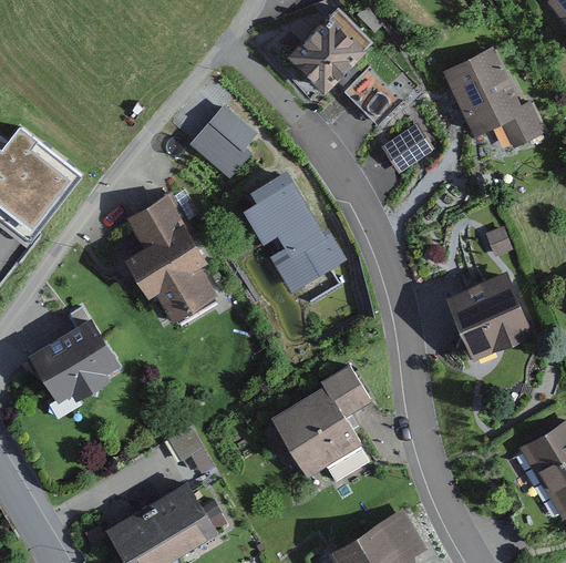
[(271,0),(277,12),(304,0),(271,0)]
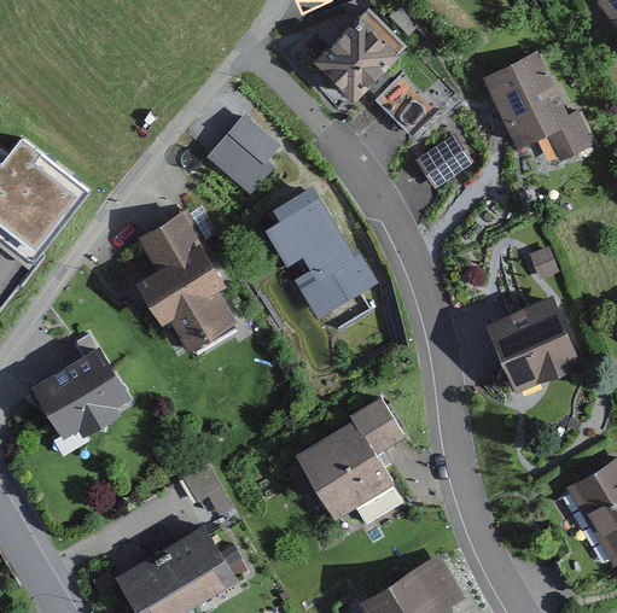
[(594,0),(616,29),(616,0),(594,0)]
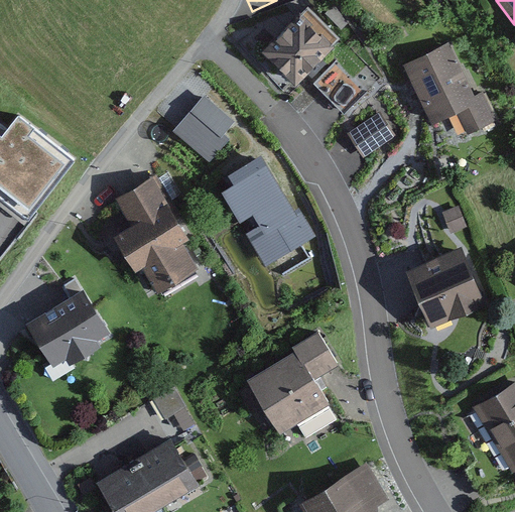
[(303,3),(256,51),(294,88),(342,38),(303,3)]
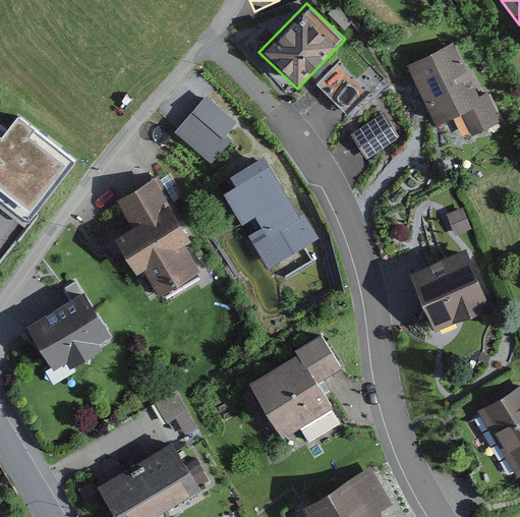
[(451,39),(404,60),(434,126),(452,118),(461,138),(504,119),(490,92),(477,98),(451,39)]
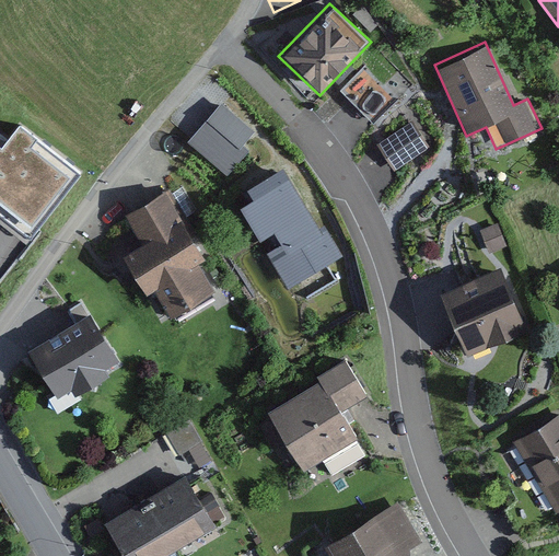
[(221,100),(189,140),(230,172),(249,148),(242,142),(254,126),(221,100)]
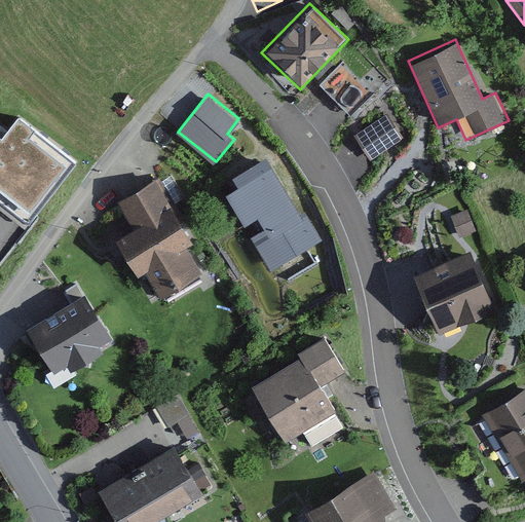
[(390,110),(352,135),(372,163),(409,139),(390,110)]
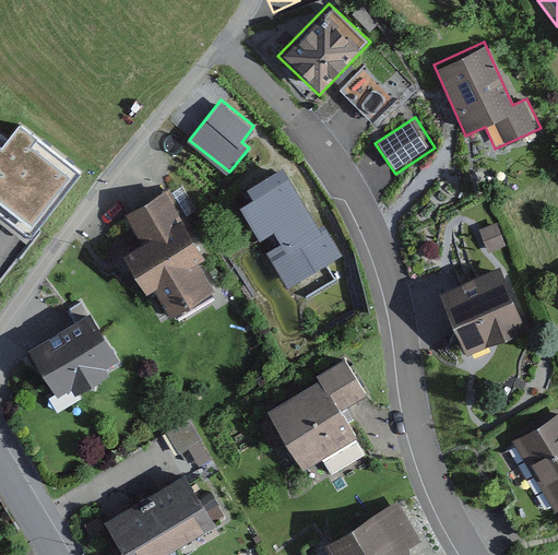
[(0,214),(30,236),(80,169),(18,122),(9,133),(0,127),(0,214)]
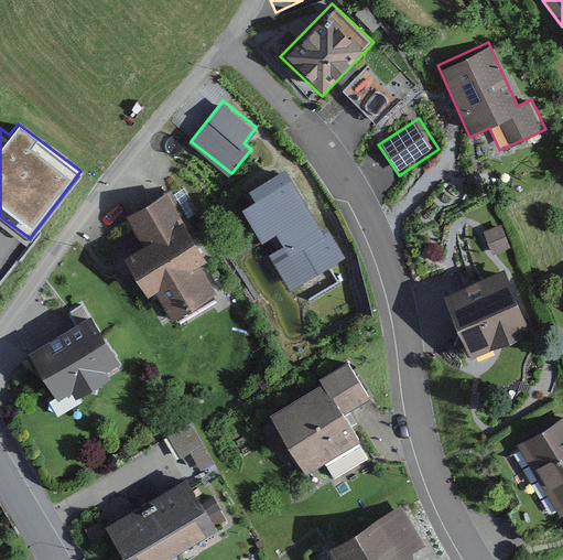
[(293,178),(241,212),(293,291),(345,257),(293,178)]
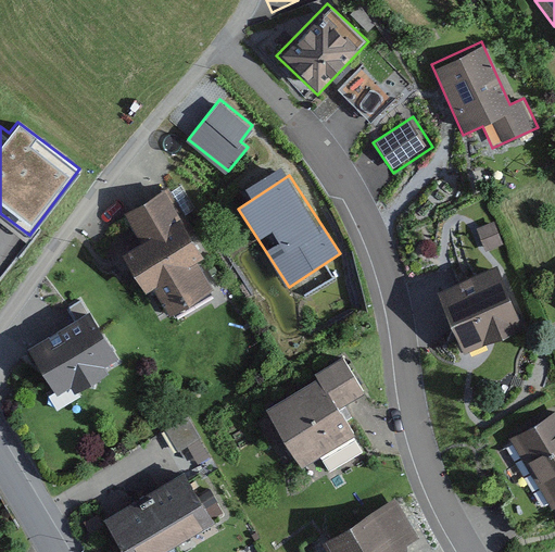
[(159,195),(127,214),(140,237),(121,249),(165,323),(217,292),(159,195)]
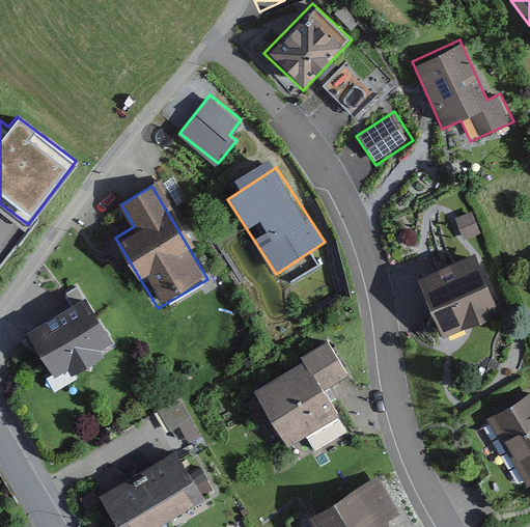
[(478,253),(420,275),(443,336),(501,314),(478,253)]
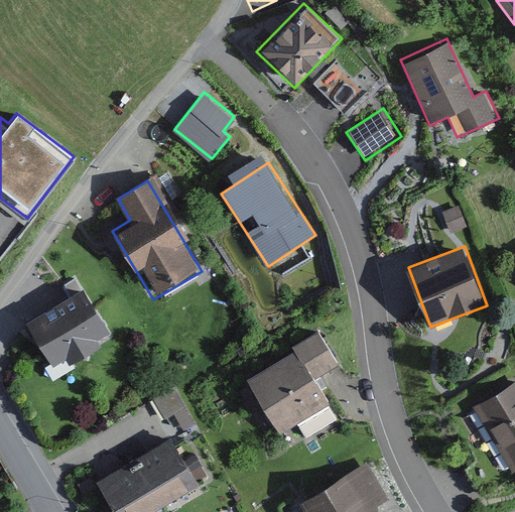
[(80,287),(24,320),(49,364),(106,332),(80,287)]
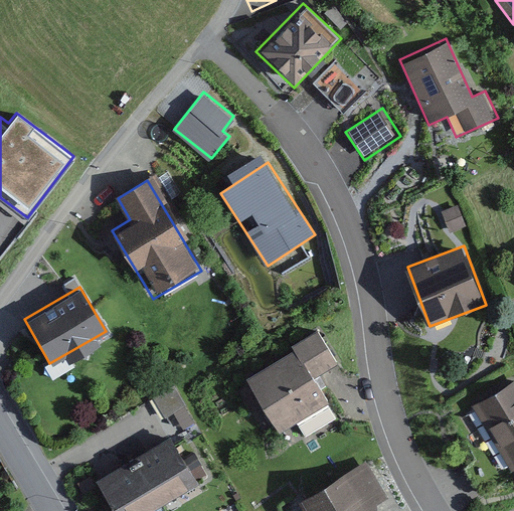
[(312,331),(237,378),(275,437),(294,424),(304,442),(338,420),(309,374),(331,360),(312,331)]
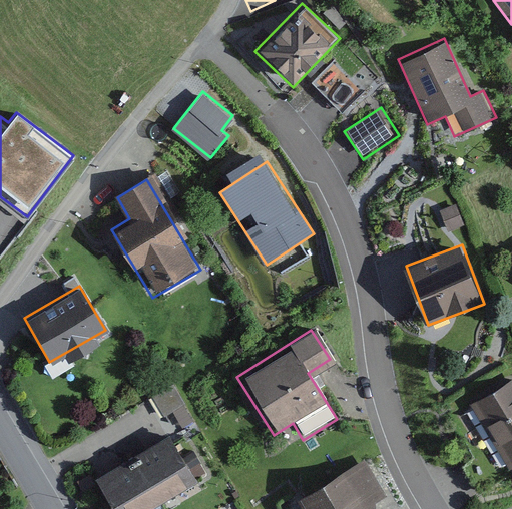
[(511,380),(462,410),(498,471),(511,463),(511,380)]
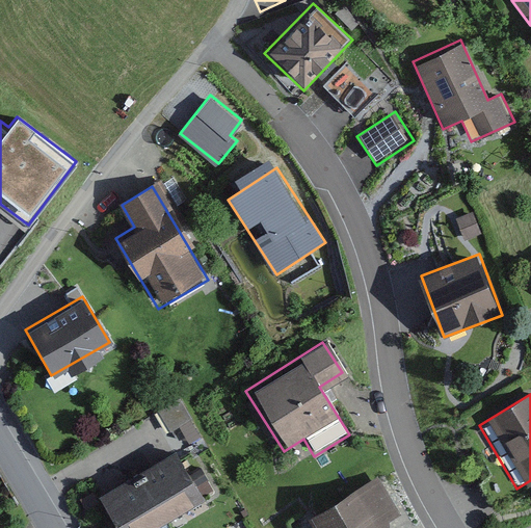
[(175,448),(97,495),(116,527),(154,527),(205,498),(175,448)]
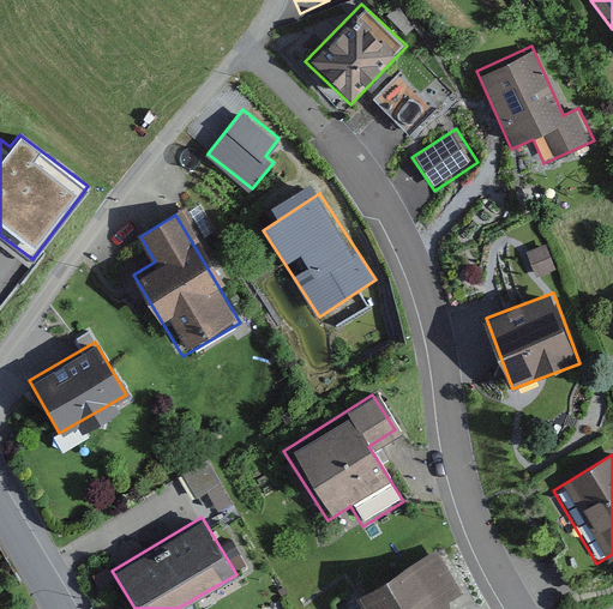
[(436,549),(352,595),(360,608),(448,608),(448,598),(460,590),(436,549)]
